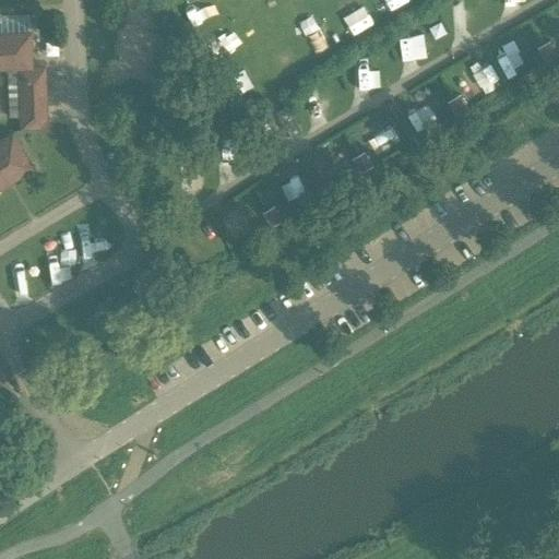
[(30,66),(28,32),(28,15),(0,15),(0,68),(6,68),(7,110),(18,109),(19,130),(46,129),(44,66),(30,66)]
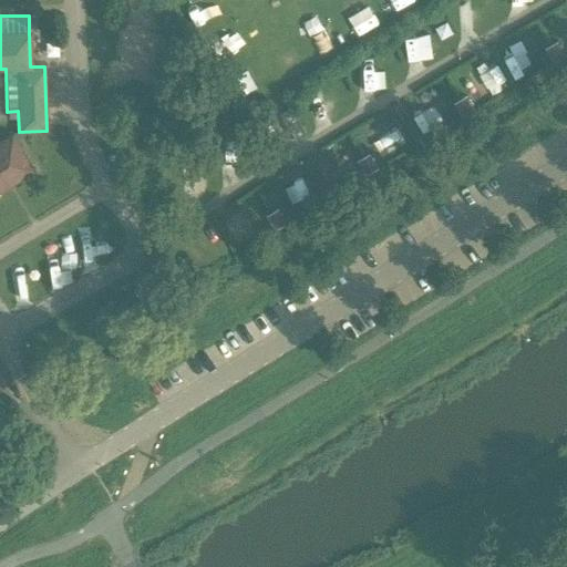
[(546,49),(555,63),(566,55),(558,41),(546,49)]
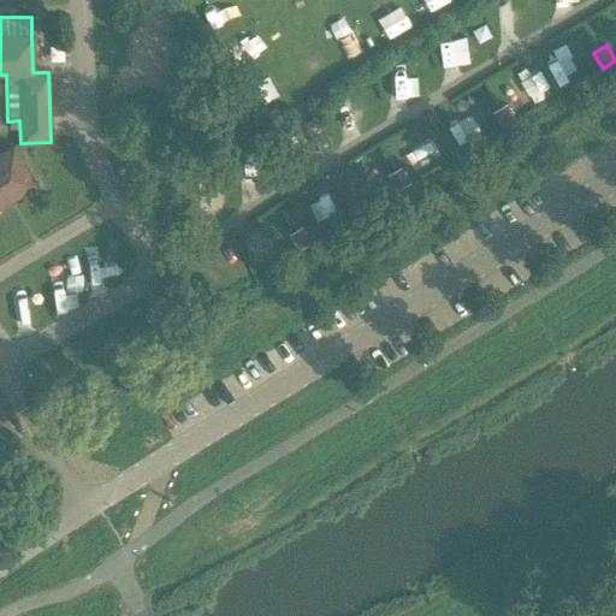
[(493,112),(503,128),(517,119),(508,104),(493,112)]
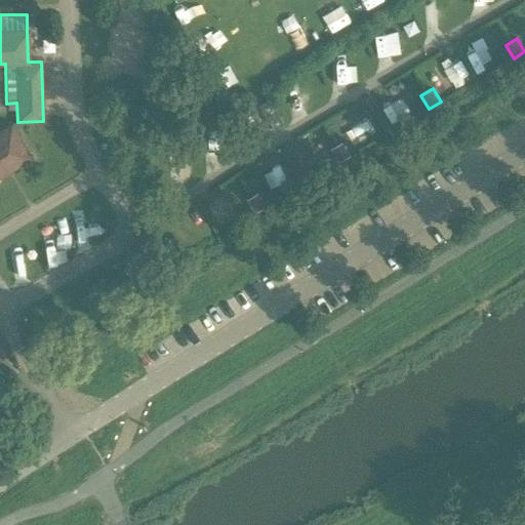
[(10,125),(0,130),(0,175),(30,158),(10,125)]
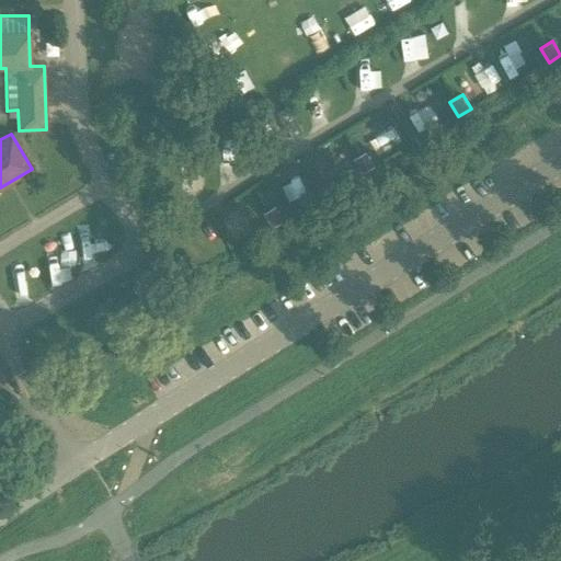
[(354,159),(363,173),(375,167),(366,152),(354,159)]
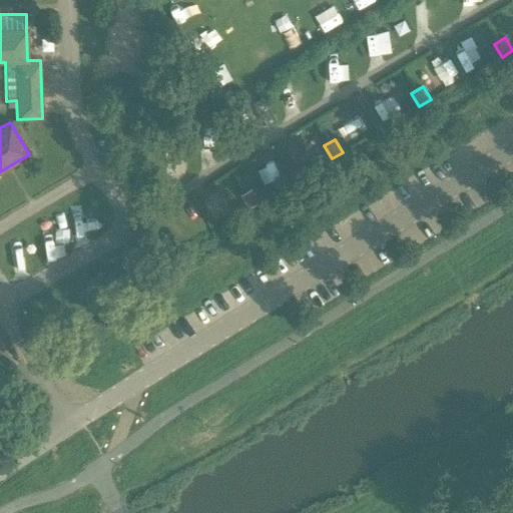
[(240,195),(248,208),(261,201),(251,188),(240,195)]
